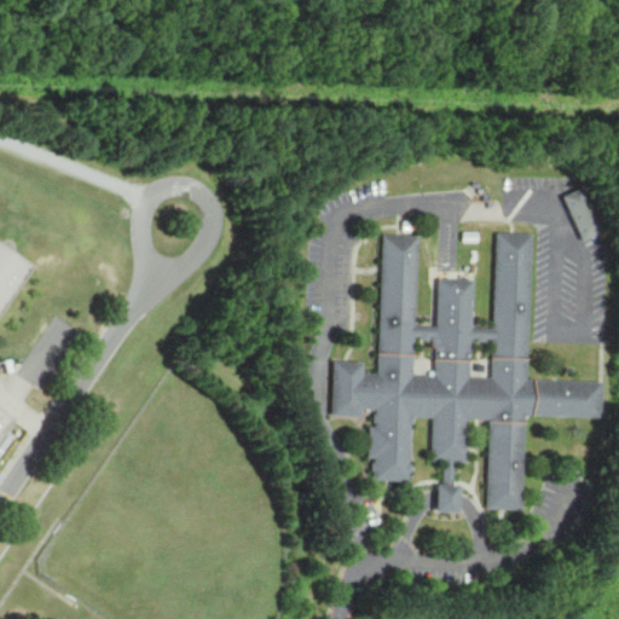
[(561,195),(580,241),(600,231),(580,186),(561,195)]
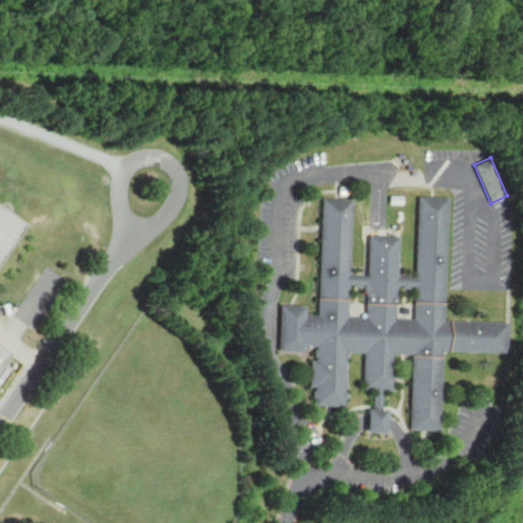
[(322,198),(337,199),(351,199),(348,275),(368,276),(369,235),(398,236),(397,276),(415,277),(418,195),(433,196),(449,197),(444,319),(508,321),(507,340),(507,354),(444,352),(441,431),(409,430),(412,355),(403,355),(394,354),(392,390),(382,390),(378,390),(373,389),(363,389),(364,352),(347,351),(347,358),(345,357),(344,392),(347,392),(346,399),(344,399),(344,408),(330,408),(314,407),(314,398),(312,398),(313,390),(314,390),(314,387),(308,387),(310,361),(316,361),(317,358),(314,358),(315,350),(317,350),(317,345),(302,344),(301,351),(278,350),(280,304),(293,305),(305,305),(305,315),(317,316),(321,227),(322,198)]
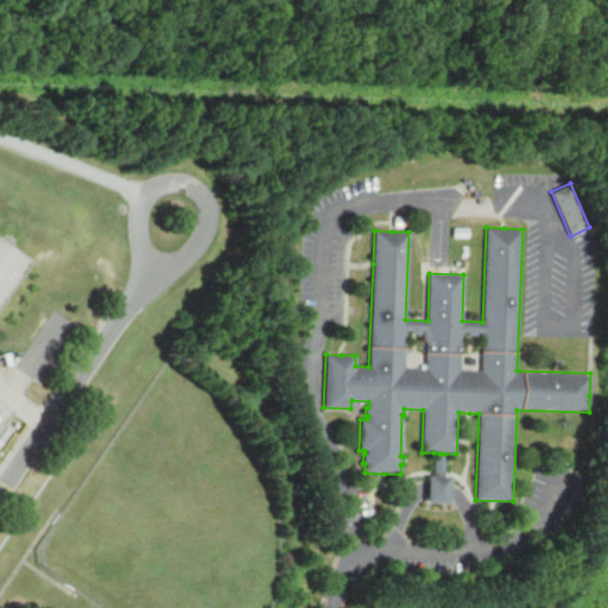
[(453,228),(453,238),(468,238),(468,228),(453,228)]
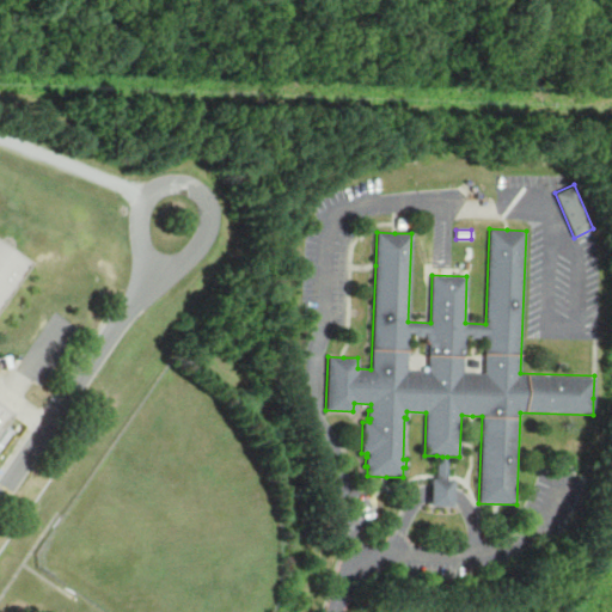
[(0,307),(0,404),(11,412),(0,427),(0,242),(31,263),(0,307)]
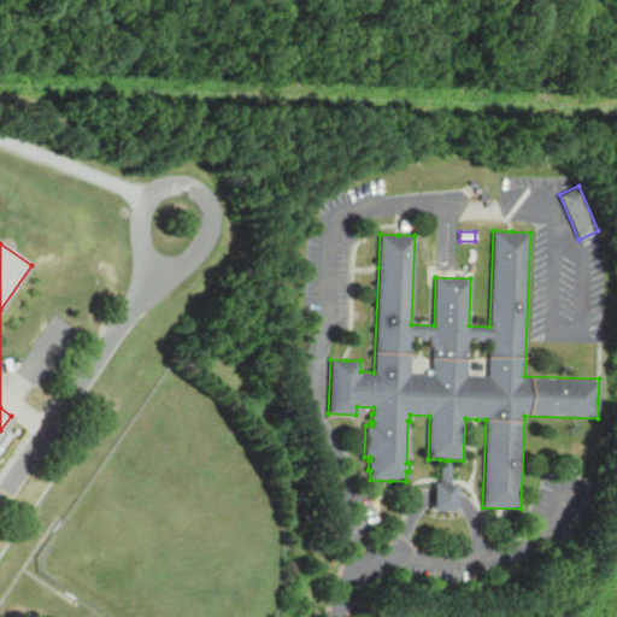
[(440,459),(440,483),(433,482),(432,511),(456,511),(456,483),(450,483),(451,460),(446,460),(440,459)]
